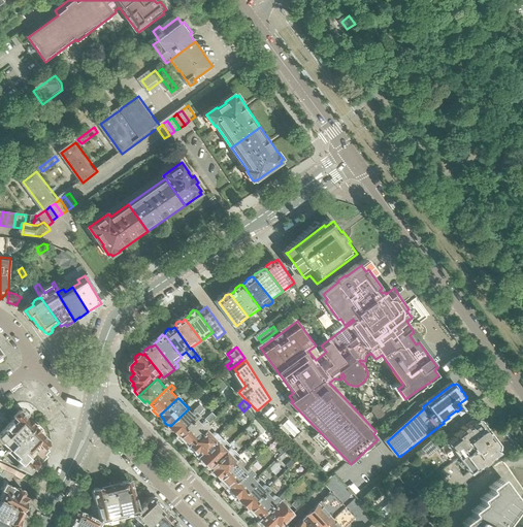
[(181,436),(201,417),(210,407),(209,405),(205,408),(203,406),(197,413),(191,405),(189,408),(170,426),(171,427),(171,429),(174,432),(176,432),(181,436)]
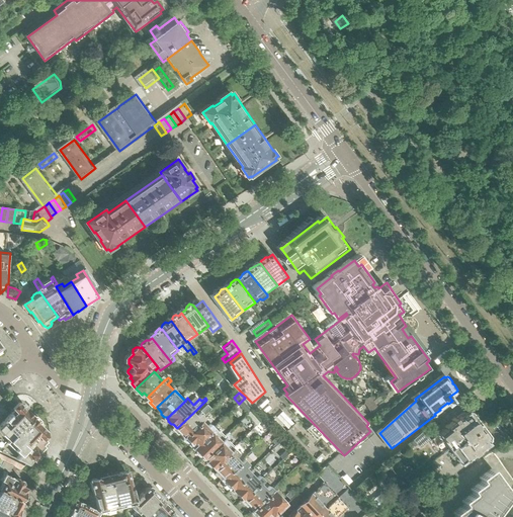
[(6,435),(13,442),(37,418),(30,411),(30,408),(27,404),(23,405),(18,411),(16,414),(16,415),(0,431),(5,436),(6,435)]
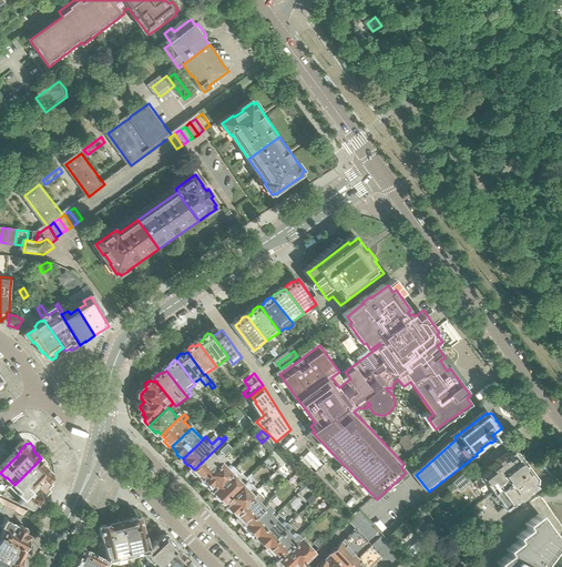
[(205,481),(226,459),(216,448),(194,469),(195,471),(193,472),(200,477),(201,476),(205,481)]
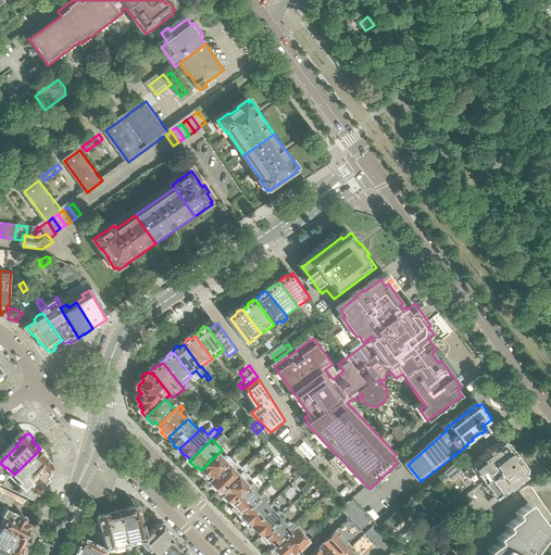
[(487,483),(522,457),(511,444),(506,443),(503,446),(501,444),(495,449),(496,450),(483,459),(483,461),(475,468),(476,469),(476,470),(476,471),(477,472),(478,472),(479,474),(487,483)]
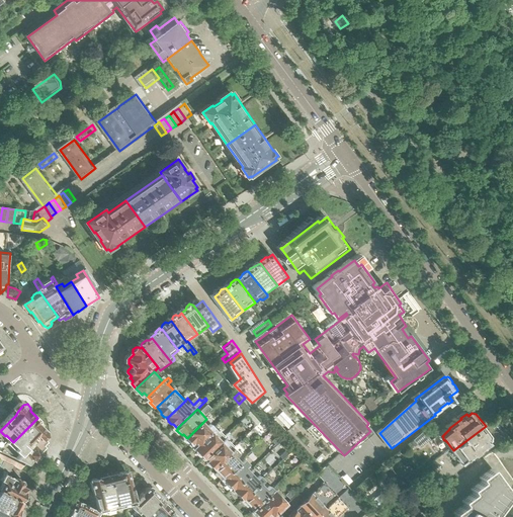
[(266,422),(259,414),(254,419),(259,424),(259,425),(261,427),(266,422)]
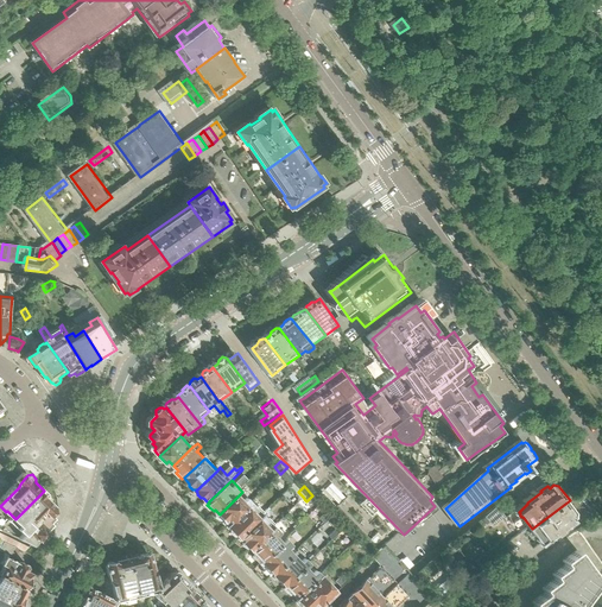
[(44,491),(16,519),(13,522),(27,536),(24,539),(38,547),(43,541),(45,543),(54,533),(51,531),(56,525),(55,523),(58,519),(54,514),(58,510),(58,506),(52,500),(54,499),(54,495),(48,489),(45,489),(44,491)]
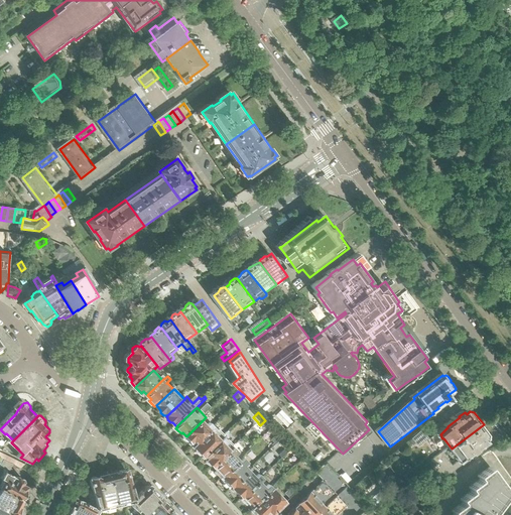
[(193,442),(197,446),(216,427),(206,417),(186,436),(186,438),(187,440),(188,441),(190,442),(193,442)]
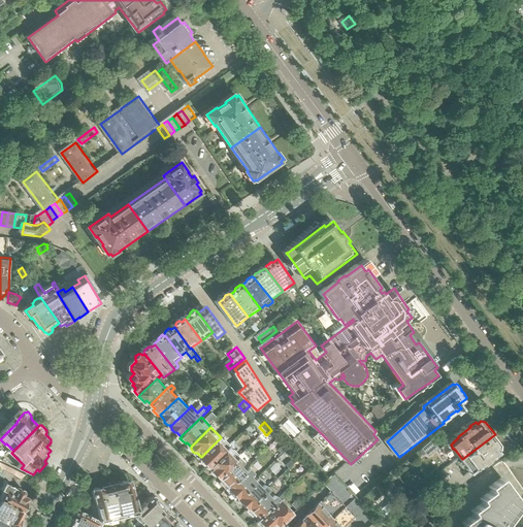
[(211,468),(231,449),(223,439),(231,431),(229,430),(221,437),(201,457),(204,461),(204,464),(207,467),(210,467),(211,468)]
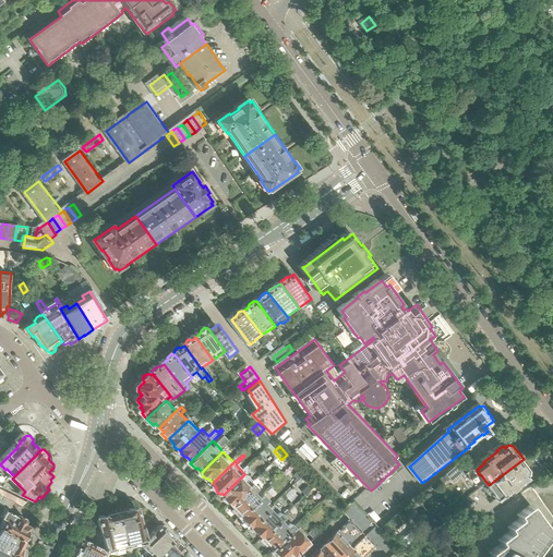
[(524,459),(489,485),(495,493),(501,500),(533,476),(533,472),(528,464),(524,459)]
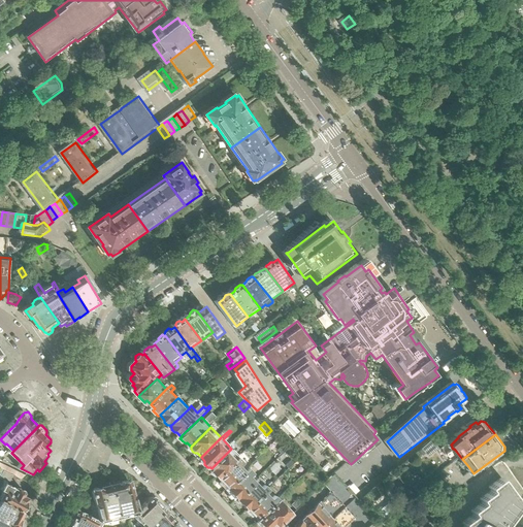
[(219,478),(221,478),(241,459),(235,453),(239,448),(238,447),(238,445),(241,442),(239,440),(231,449),(211,468),(215,471),(215,472),(216,474),(217,476),(219,478)]
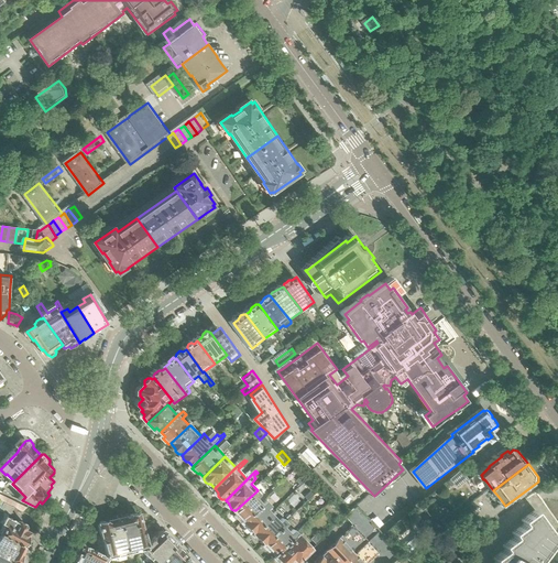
[(461,489),(472,479),(465,471),(453,479),(455,480),(451,483),(455,486),(458,484),(461,489)]
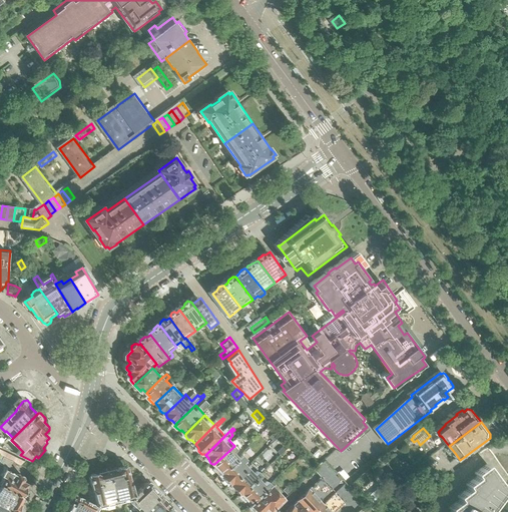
[(279,442),(283,437),(279,433),(275,438),(279,442)]
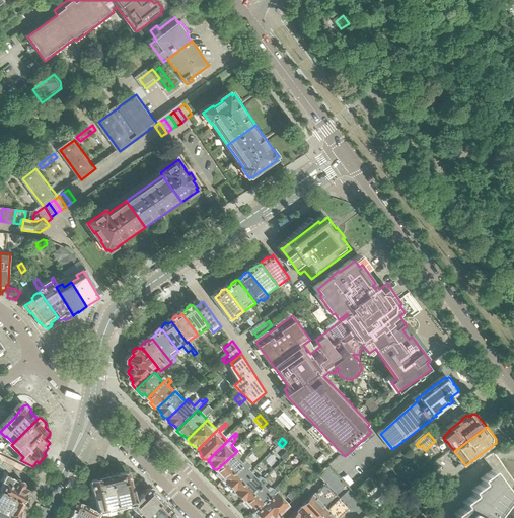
[(227,481),(246,461),(237,451),(217,469),(221,474),(220,475),(225,481),(226,479),(227,481)]
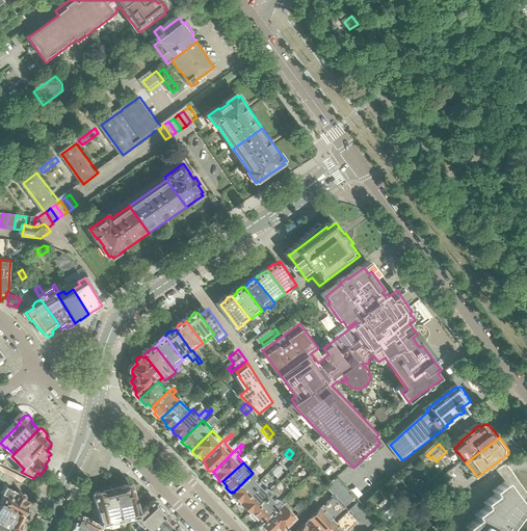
[(308,481),(314,475),(309,470),(302,476),(308,481)]
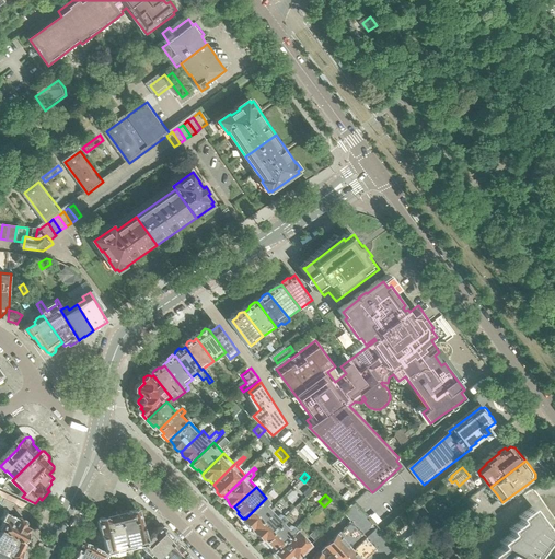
[(14,512),(19,504),(16,503),(13,502),(9,500),(6,498),(4,498),(0,501),(0,509),(1,507),(12,512),(13,511),(14,512)]
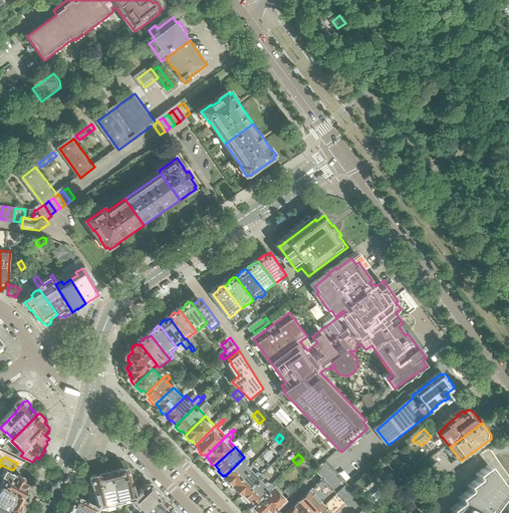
[(234,485),(235,486),(254,467),(244,457),(225,476),(229,480),(228,482),(231,485),(234,485)]
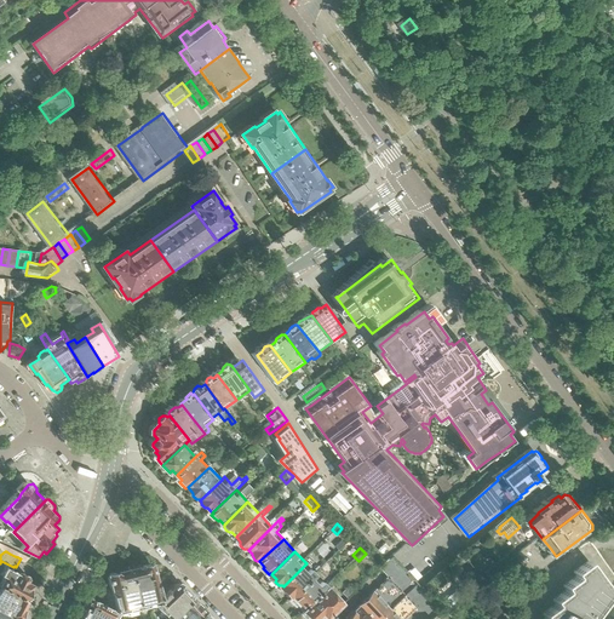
[(384,571),(368,554),(362,561),(377,577),(384,571)]
